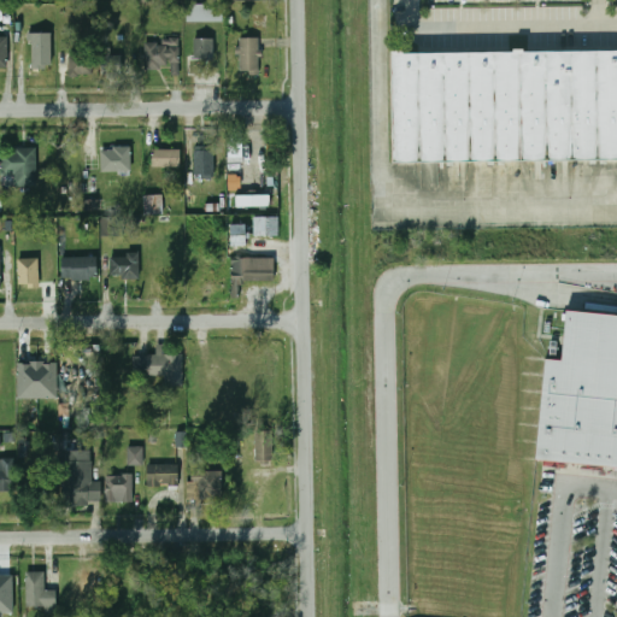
[(187,5),(187,22),(223,21),(223,5),(187,5)]
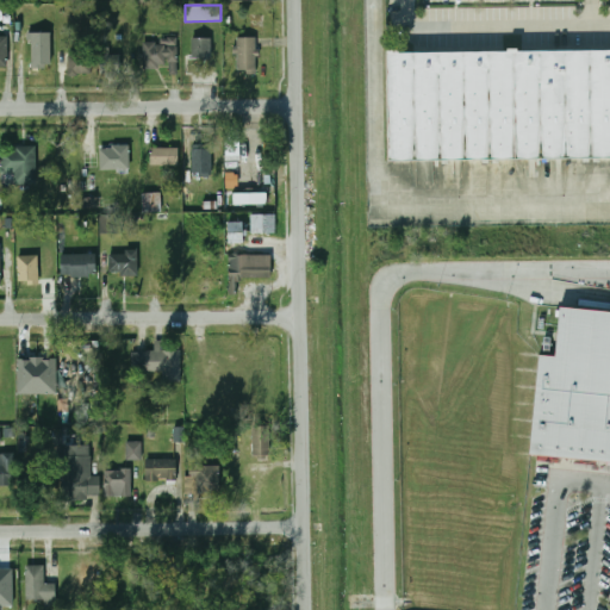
[(31,68),(53,68),(53,32),(31,32),(31,68)]
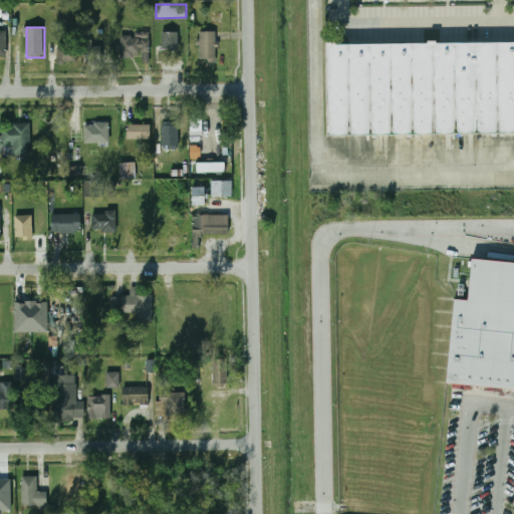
[(179,49),(179,32),(162,32),(162,49),(179,49)]
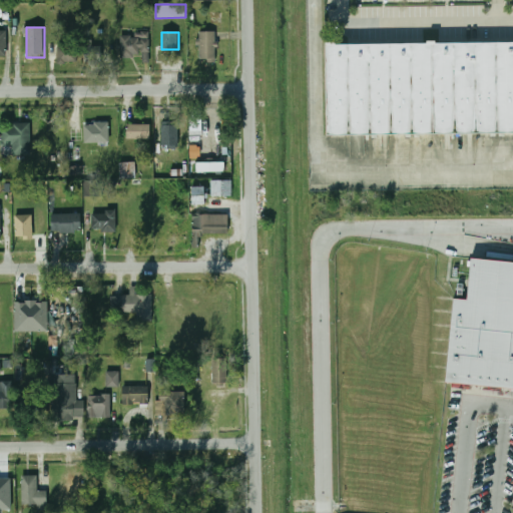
[(199,32),(199,61),(215,61),(215,32),(199,32)]
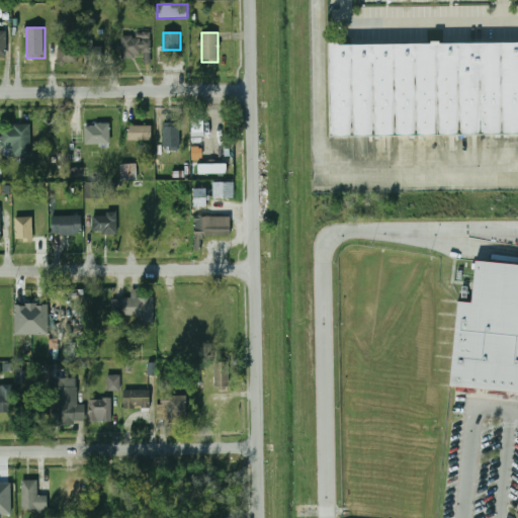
[(152,35),(121,35),(121,59),(141,59),(141,58),(152,58),(152,35)]
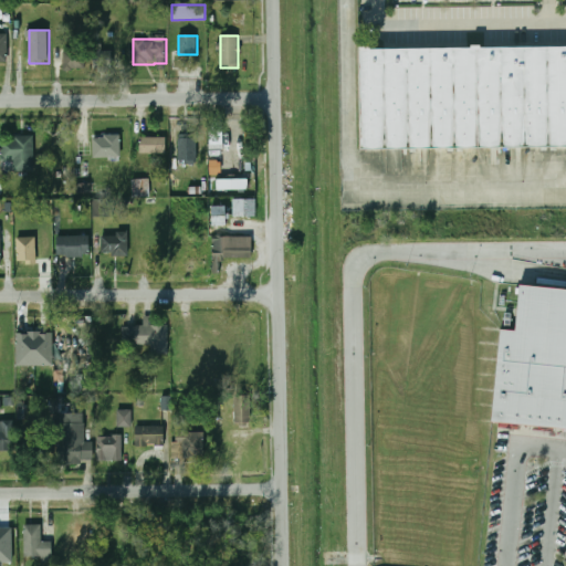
[(359,46),(565,46),(565,145),(359,146),(359,46)]
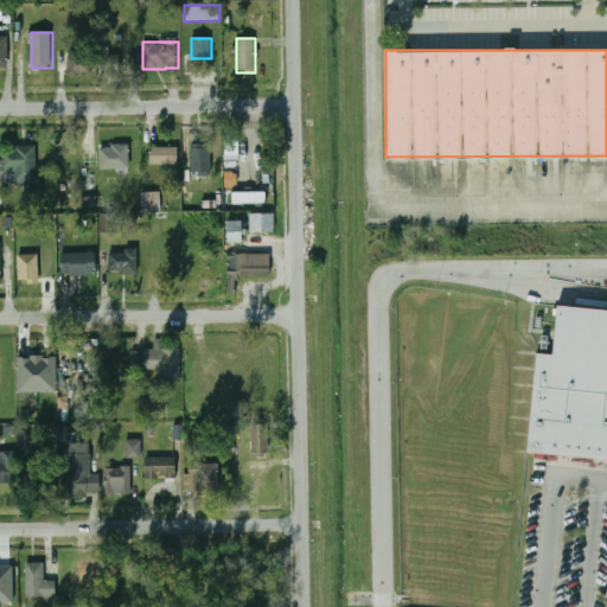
[(100,51),(100,75),(122,75),(122,51),(100,51)]
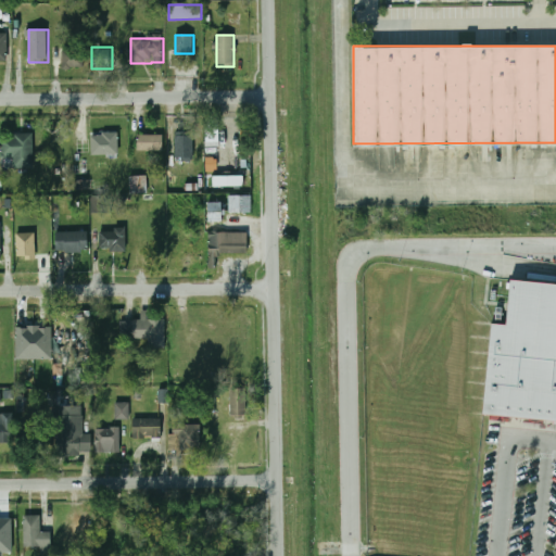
[(83,50),(61,50),(61,68),(83,68),(83,50)]
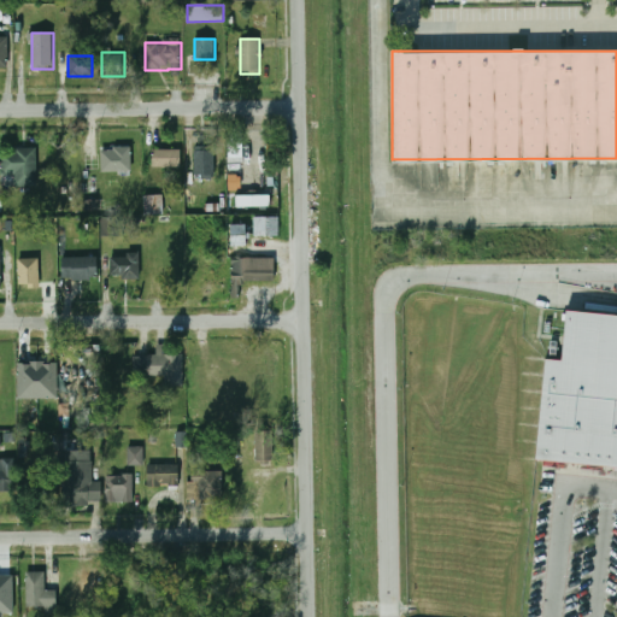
[(35,187),(35,148),(1,148),(1,187),(35,187)]
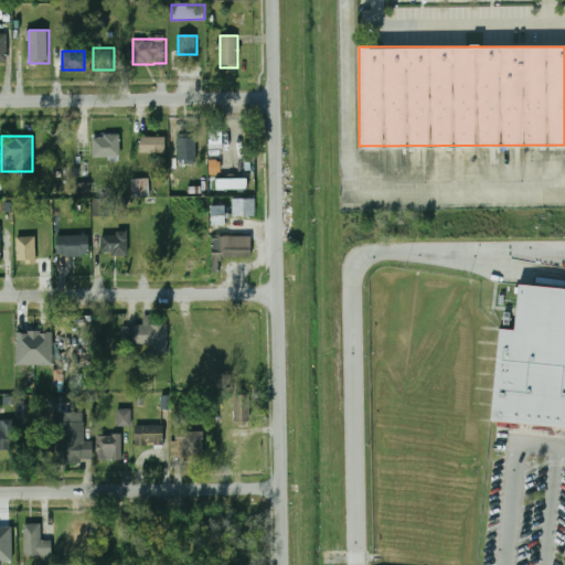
[(93,156),(120,156),(120,136),(93,136),(93,156)]
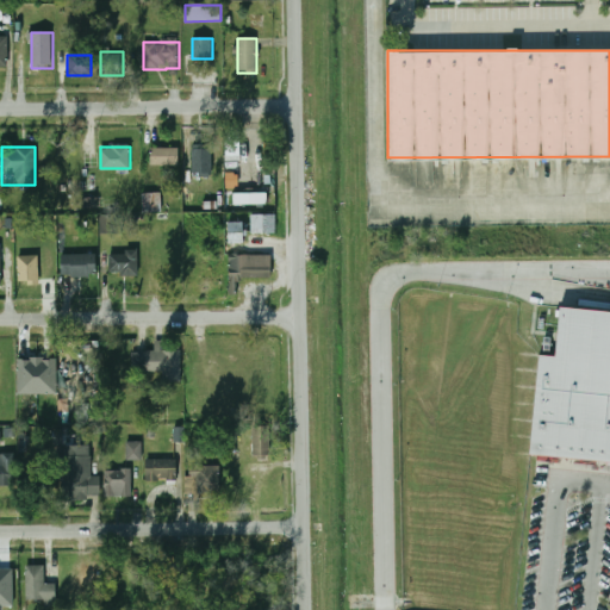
[(179,165),(179,148),(150,148),(150,165),(179,165)]
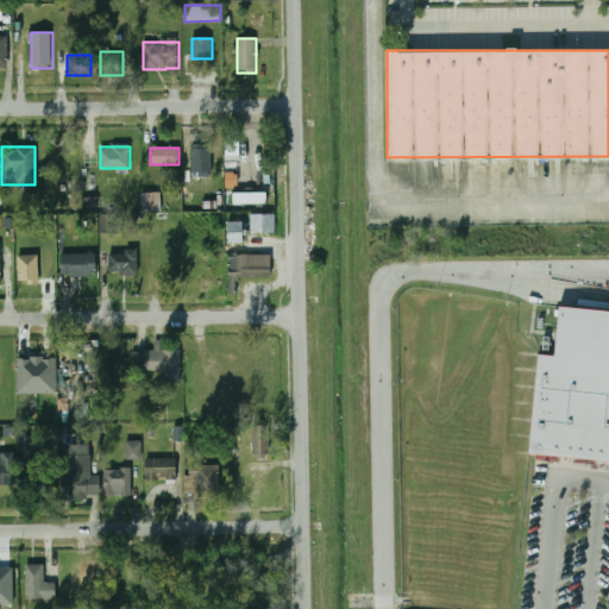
[(211,148),(192,148),(192,174),(211,174),(211,148)]
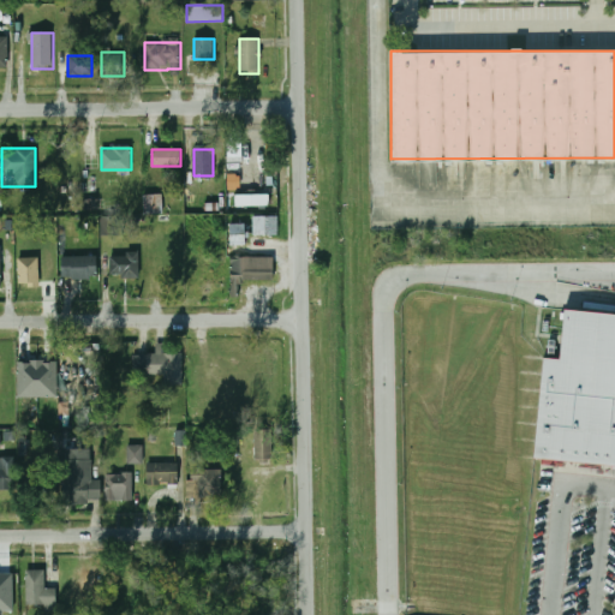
[(144,193),(144,214),(163,214),(163,193),(144,193)]
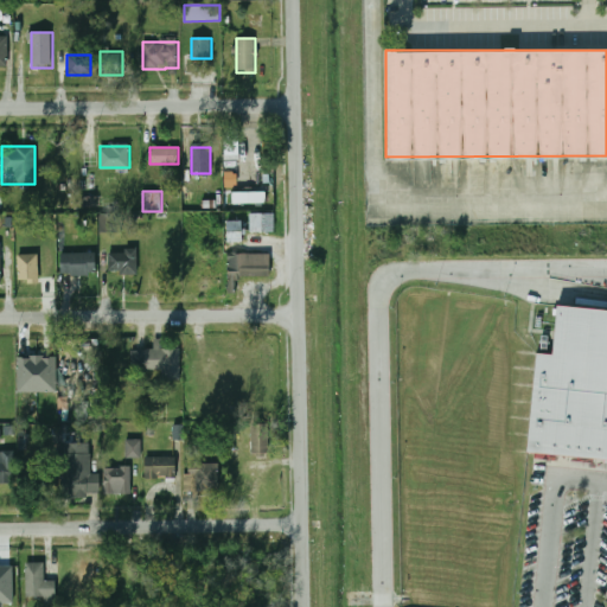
[(232,192),(232,202),(266,202),(266,192),(232,192)]
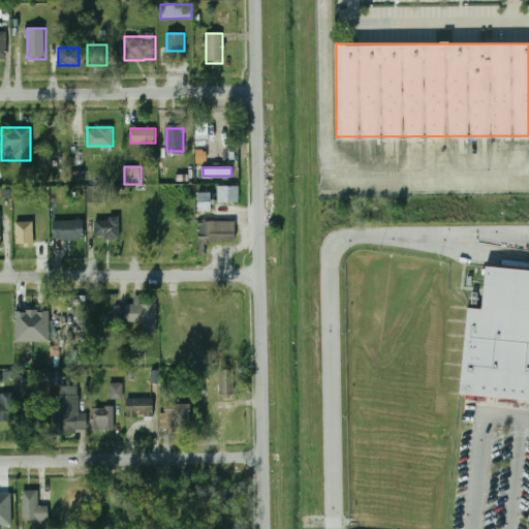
[(240,185),(217,185),(217,203),(240,203),(240,185)]
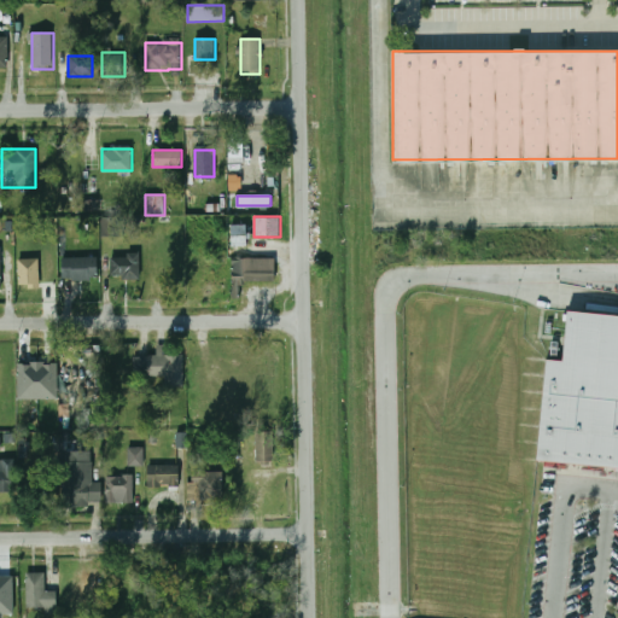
[(101,237),(118,235),(118,217),(101,217),(101,237)]
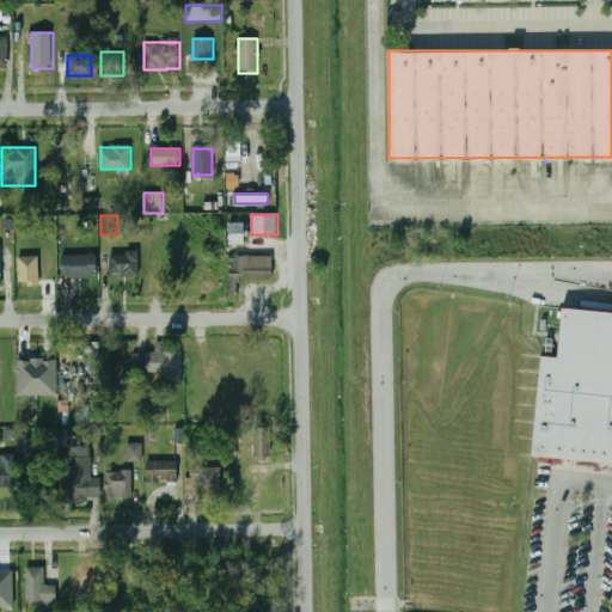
[(244,222),(232,222),(232,242),(244,242),(244,222)]
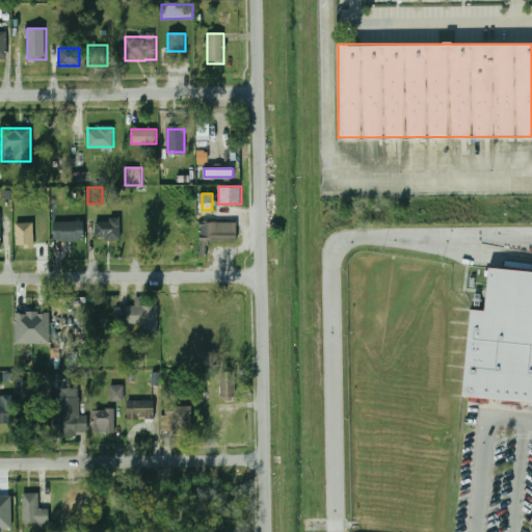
[(121,220),(95,220),(95,239),(121,239),(121,220)]
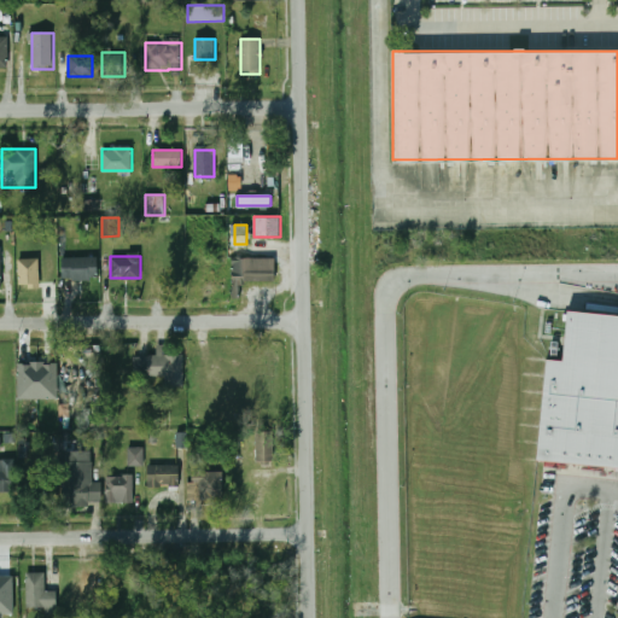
[(231,257),(231,284),(277,284),(277,257),(231,257)]
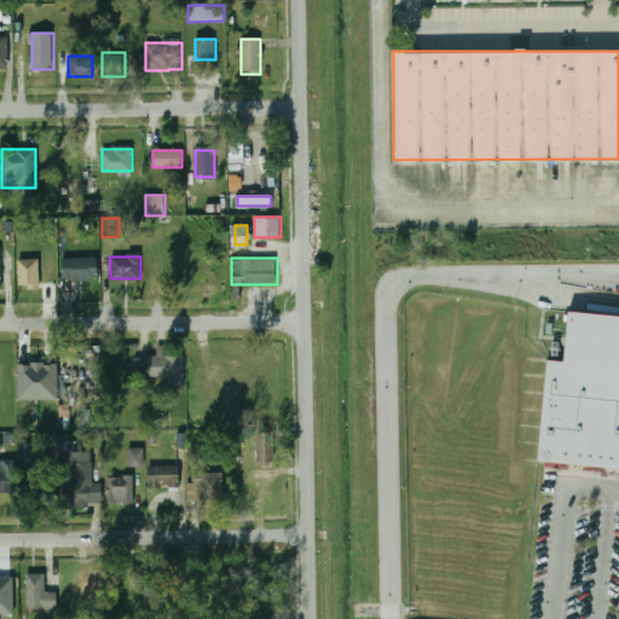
[(19,288),(40,287),(39,259),(18,260),(19,288)]
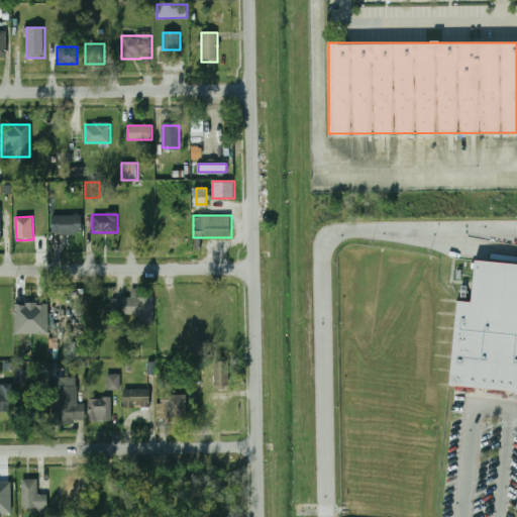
[(82,232),(82,216),(40,216),(40,232),(82,232)]
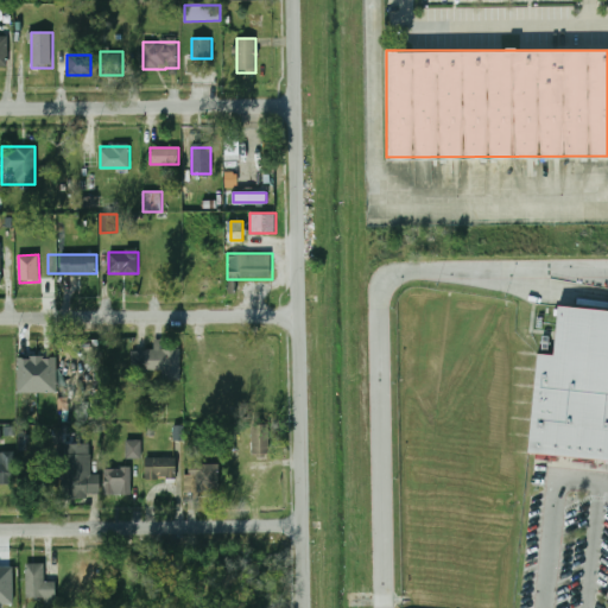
[(559,303),(607,308),(607,460),(529,451),(539,352),(555,353),(559,303)]
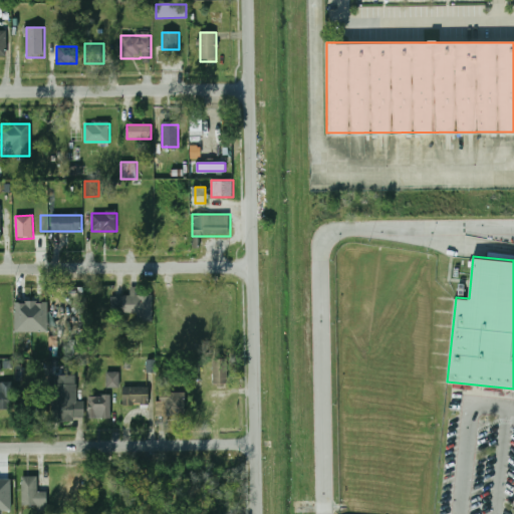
[(137,295),(137,288),(131,288),(131,296),(111,296),(111,312),(137,312),(137,325),(153,325),(153,295),(137,295)]
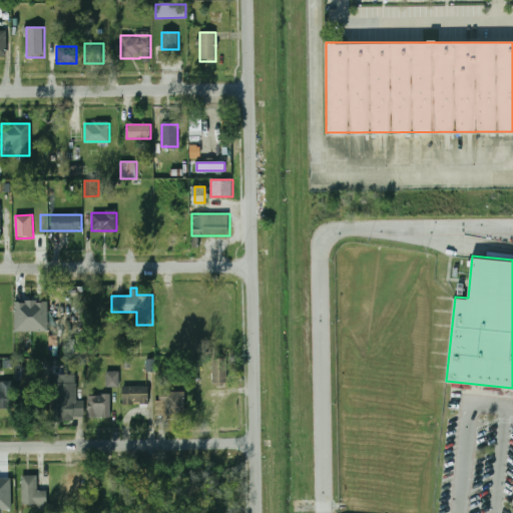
[(48,332),(48,302),(15,302),(15,331),(48,332)]
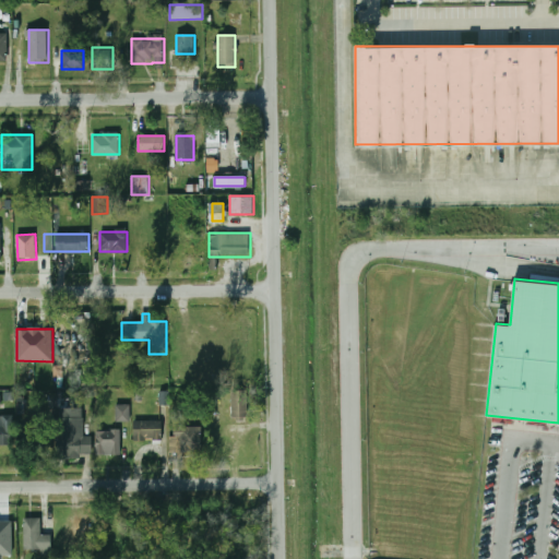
[(248,390),(232,390),(232,419),(248,419),(248,390)]
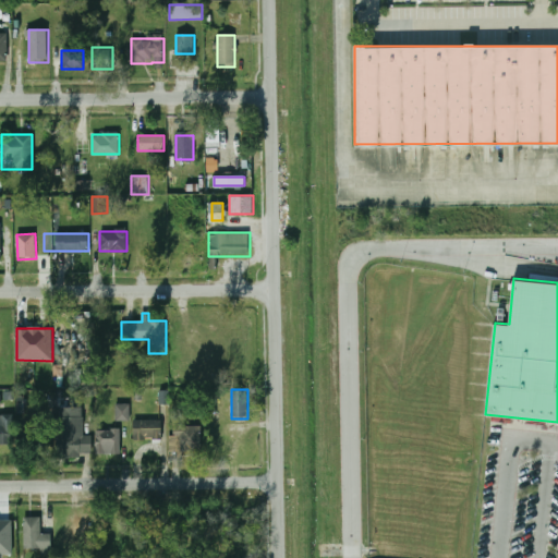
[(170,404),(170,390),(159,390),(159,404),(170,404)]
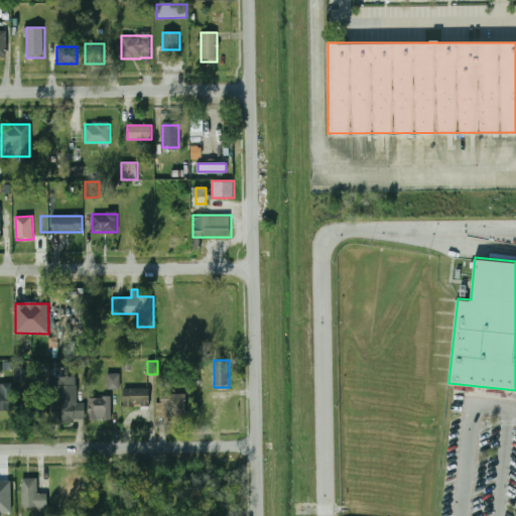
[(120,389),(120,373),(107,374),(107,389),(120,389)]
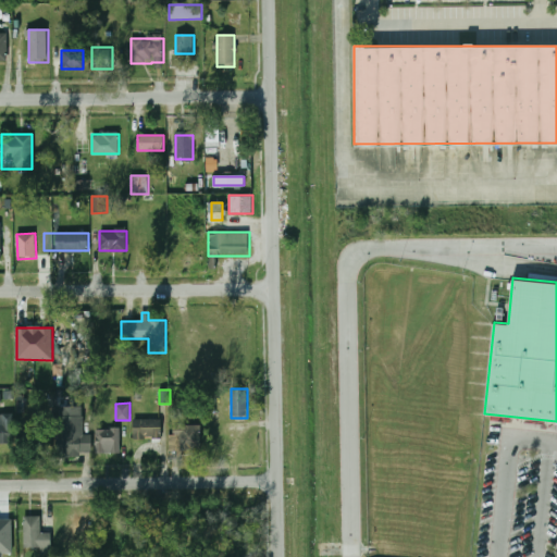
[(82,407),(58,407),(58,455),(91,455),(91,434),(83,434),(82,407)]
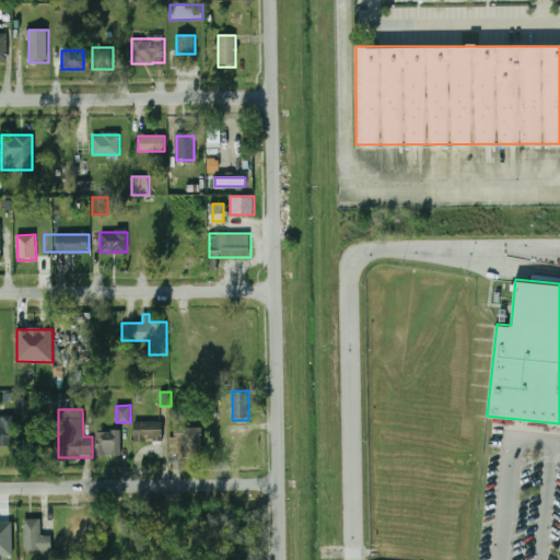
[(133,421),(133,441),(163,441),(163,421),(133,421)]
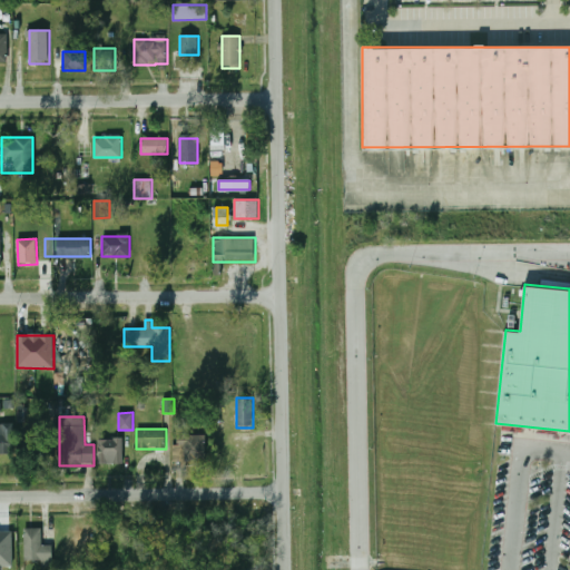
[(0,453),(13,453),(13,433),(0,433),(0,453)]
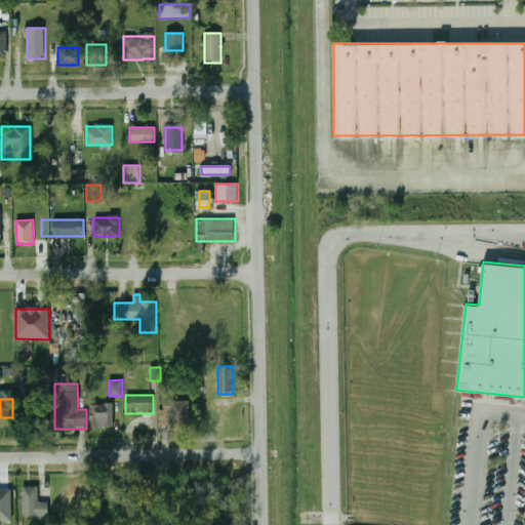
[(190,425),(190,401),(166,401),(166,425),(190,425)]
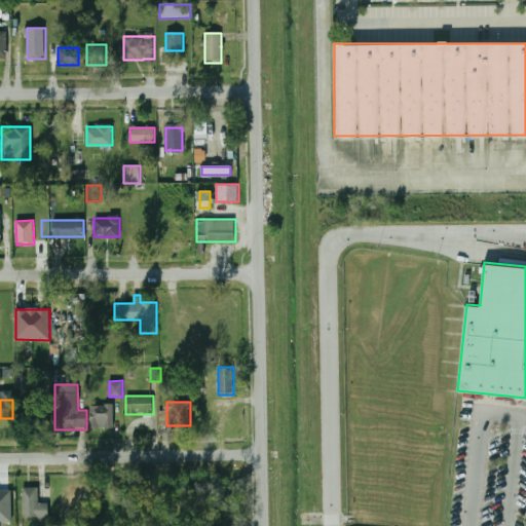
[(113,405),(90,405),(90,428),(113,428),(113,405)]
